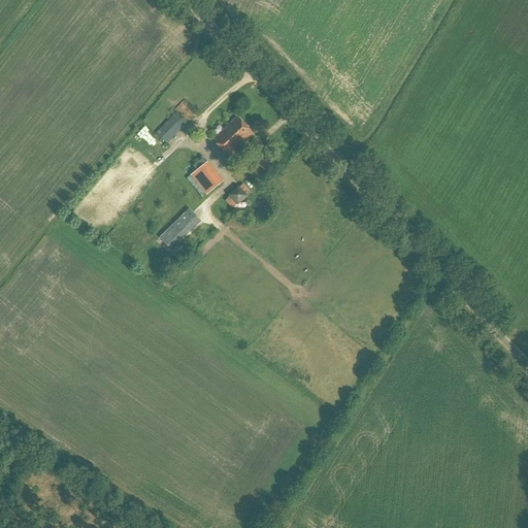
[(155,134),(166,144),(187,123),(175,112),(155,134)]
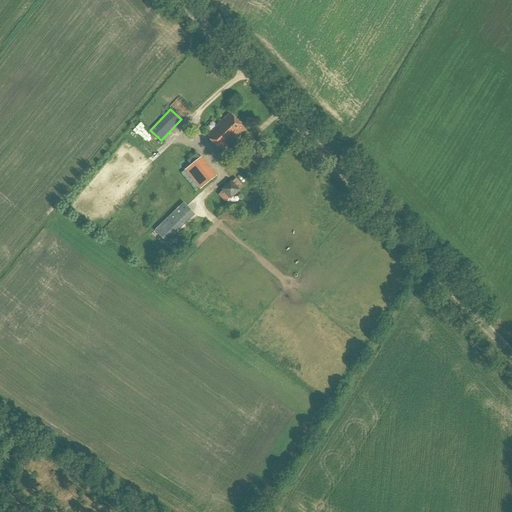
[(206,136),(222,152),(245,130),(230,114),(206,136)]
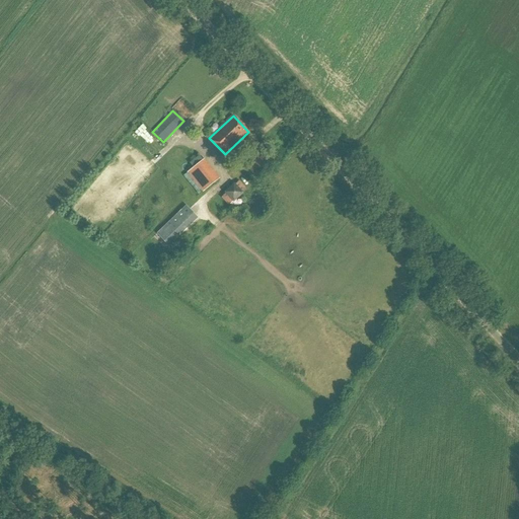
[(187,172),(203,192),(209,187),(219,178),(204,160),(203,160),(187,172)]
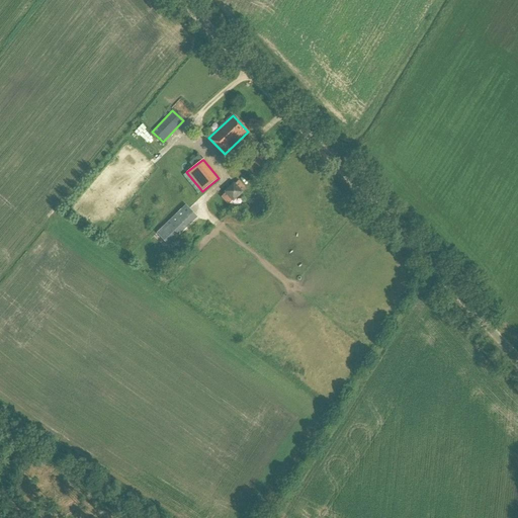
[(233,202),(243,193),(242,191),(246,188),(239,180),(235,184),(234,183),(224,192),(225,193),(221,197),(228,204),(232,201),(233,202)]
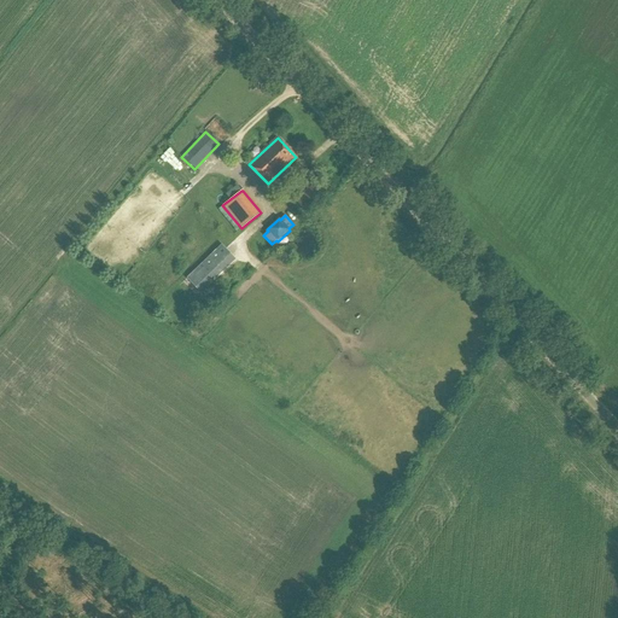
[(186,279),(200,293),(235,260),(221,245),(186,279)]
